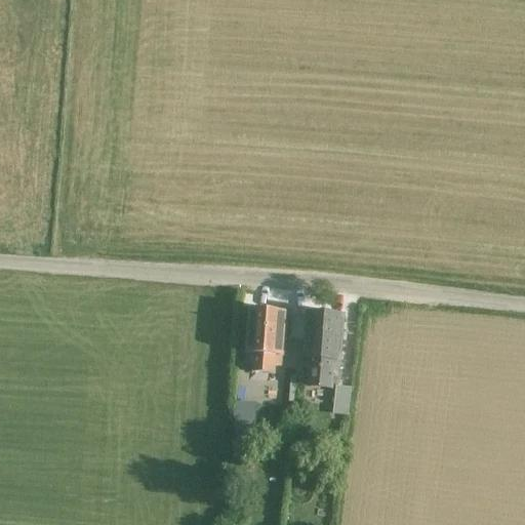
[(285,313),(251,311),(248,354),(282,357),(285,313)]
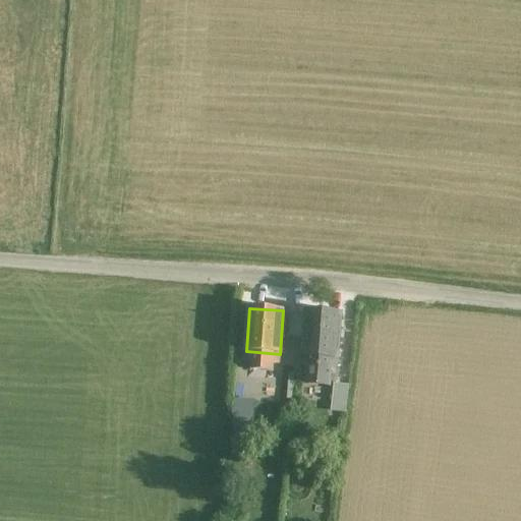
[(339,314),(305,312),(302,355),(336,357),(339,314)]
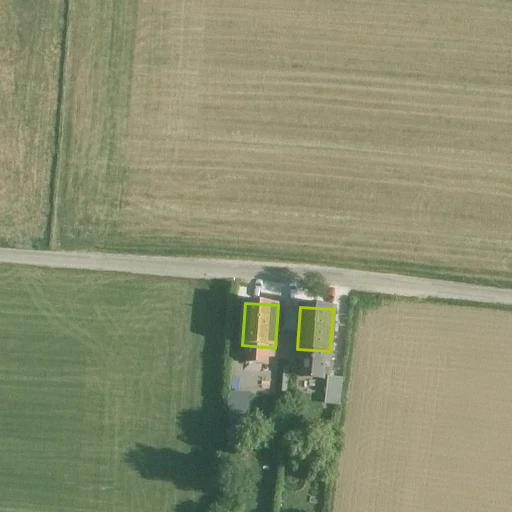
[(275,348),(242,345),(241,355),(246,355),(245,362),(268,364),(268,356),(274,357),(275,348)]
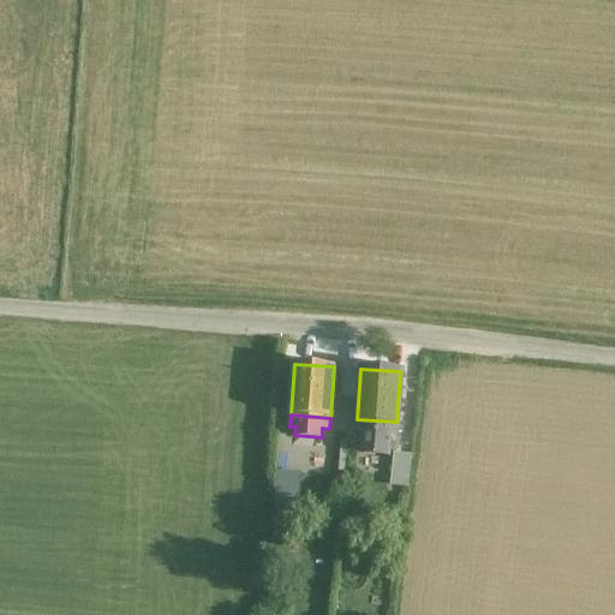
[(396,422),(357,419),(356,431),(363,433),(362,451),(387,452),(388,434),(395,435),(396,422)]
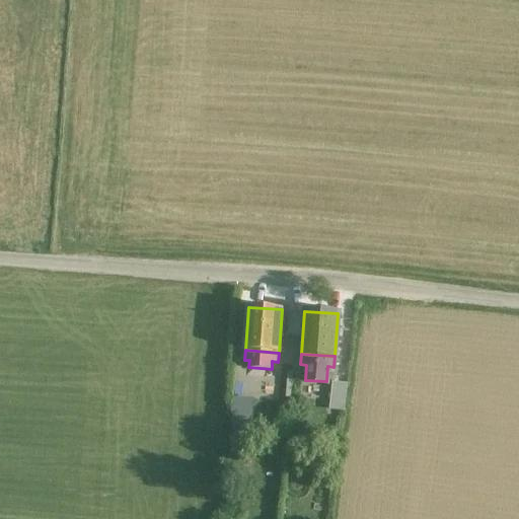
[(347,384),(331,382),(328,402),(345,403),(347,384)]
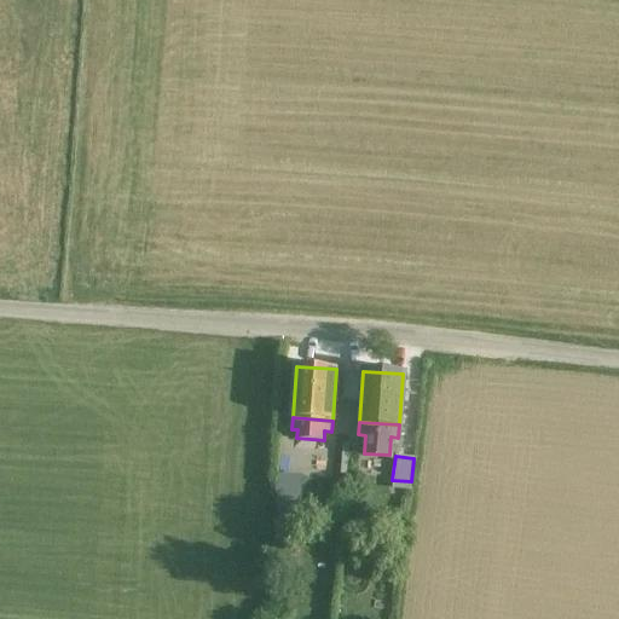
[(300,520),(302,475),(279,474),(277,519),(300,520)]
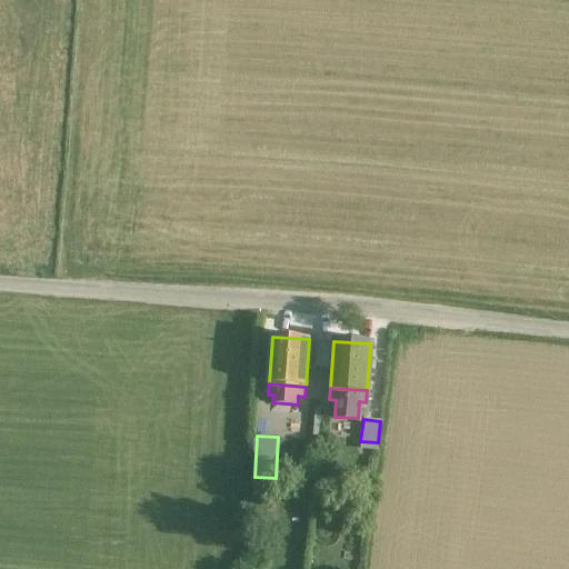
All buildings are outlined.
